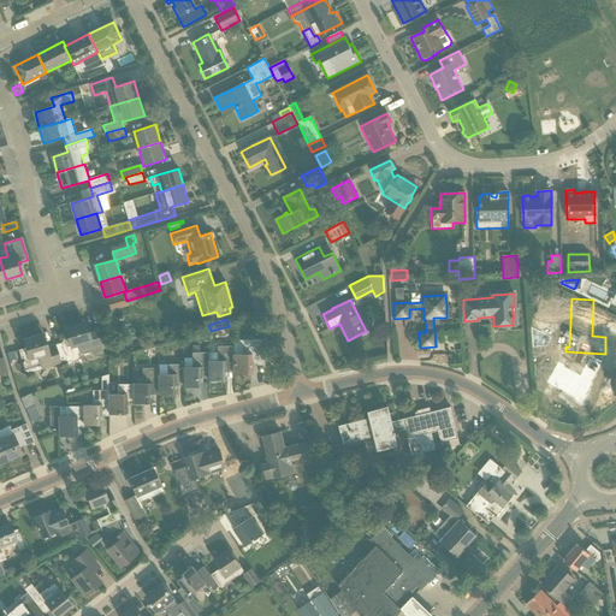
[(93,356),(104,354),(95,327),(83,331),(81,323),(64,327),(67,338),(63,341),(60,343),(65,361),(66,362),(69,363),(70,363),(73,363),(77,362),(78,360),(78,357),(77,354),(78,353),(80,355),(92,351),(93,356)]
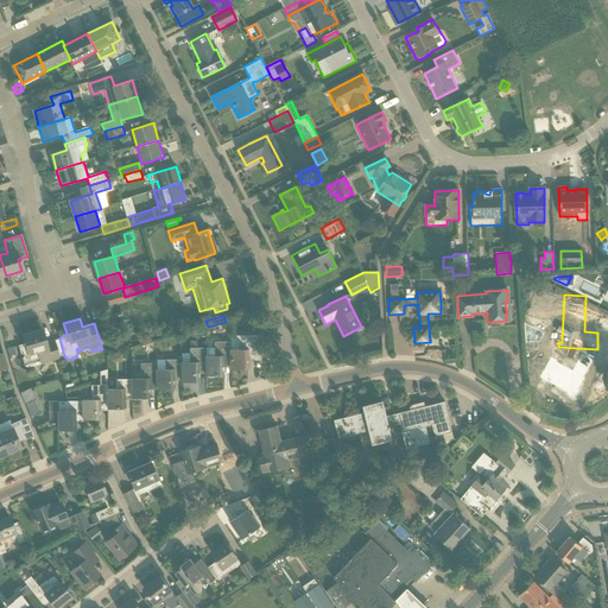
[(525,343),(539,342),(544,334),(524,323),(525,343)]
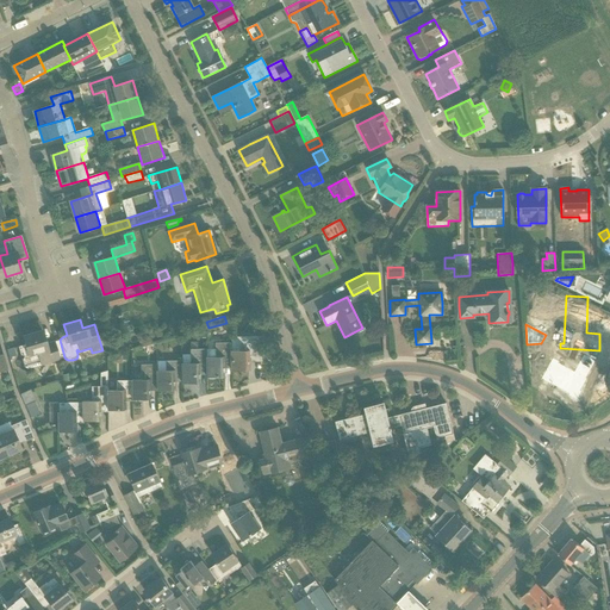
[(60,359),(64,358),(60,340),(56,329),(42,332),(42,330),(23,336),(25,344),(18,347),(20,355),(24,356),(22,360),(24,367),(27,369),(39,365),(41,366),(60,360),(60,359)]
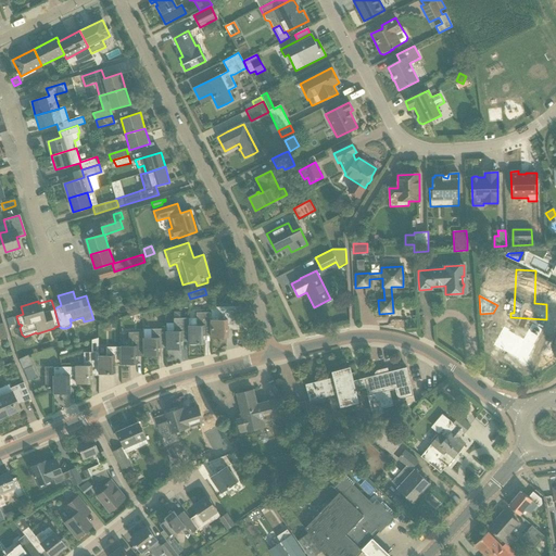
[(210,307),(210,310),(210,331),(210,338),(226,338),(226,326),(238,325),(238,306),(210,307)]
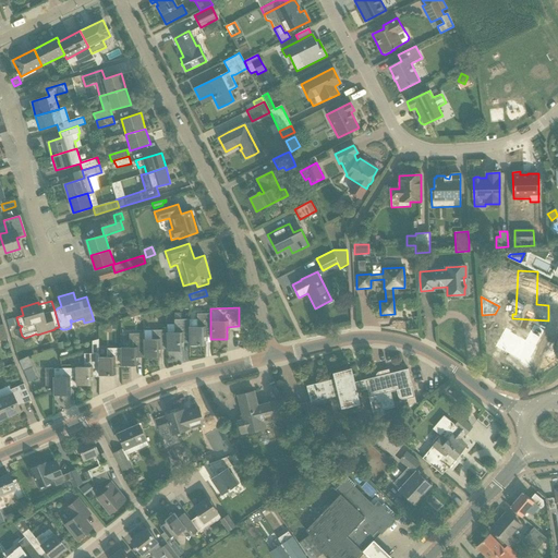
[(187,327),(189,338),(189,344),(205,344),(204,332),(210,332),(210,311),(206,311),(206,314),(196,314),(196,327),(189,327),(187,327)]
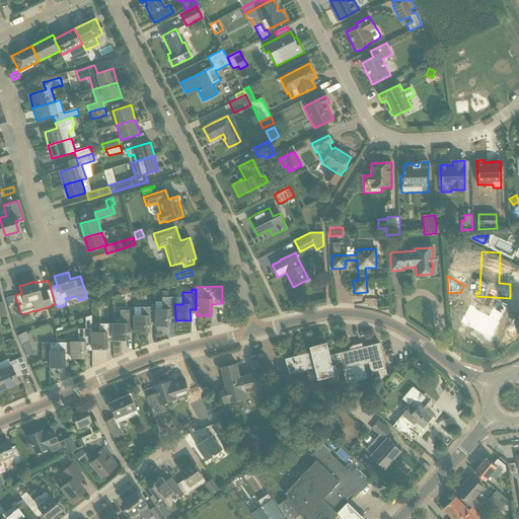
[(154,310),(154,320),(154,325),(169,325),(169,314),(175,314),(174,304),(175,304),(175,297),(161,297),(161,309),(154,310)]
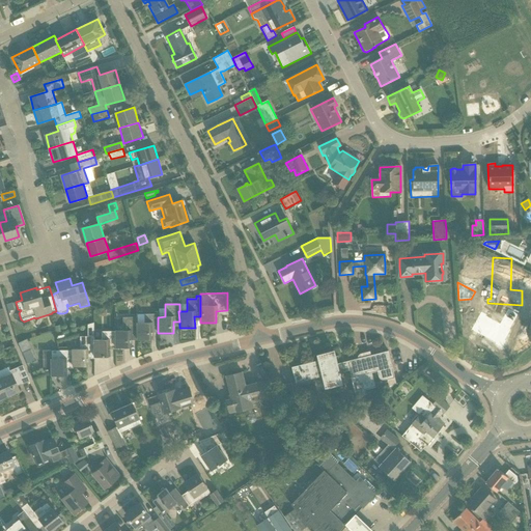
[(507,310),(500,324),(499,325),(497,323),(488,318),(490,317),(488,316),(487,317),(485,316),(486,315),(481,312),(471,331),(473,332),(473,331),(477,334),(477,335),(479,336),(480,335),(496,343),(495,344),(502,348),(506,341),(505,340),(510,330),(509,330),(510,329),(518,315),(518,314),(507,309),(507,310)]
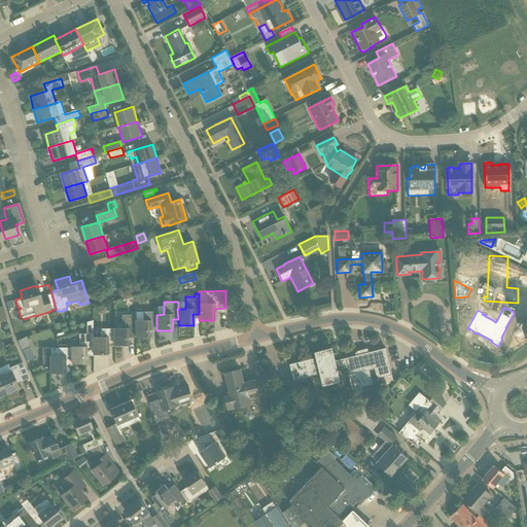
[(135,320),(135,334),(135,337),(150,337),(150,325),(156,325),(156,315),(156,312),(143,312),(143,320),(135,320)]
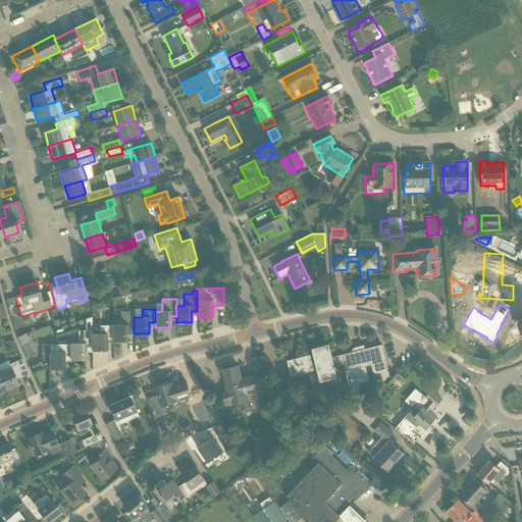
[(112,326),(112,340),(112,342),(127,342),(127,330),(134,330),(134,317),(134,312),(120,312),(120,325),(112,325),(112,326)]
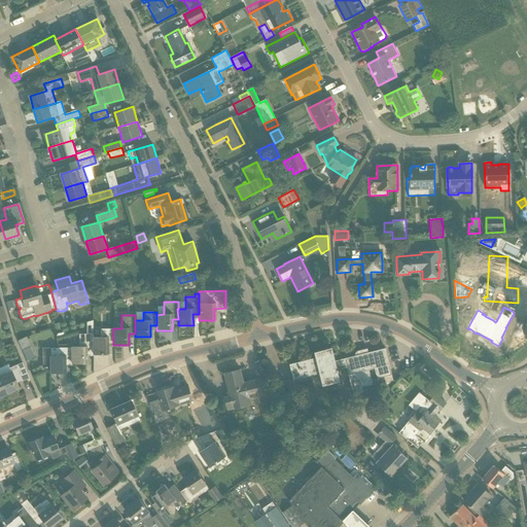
[(92,338),(93,351),(93,354),(107,354),(107,343),(113,343),(113,329),(100,329),(100,338),(93,338),(92,338)]
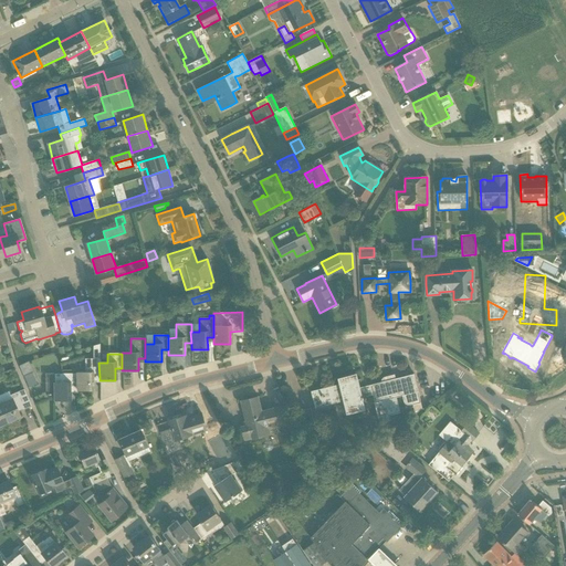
[(84,373),(76,373),(76,390),(93,390),(93,378),(100,377),(98,363),(100,363),(100,359),(84,359),(84,373)]
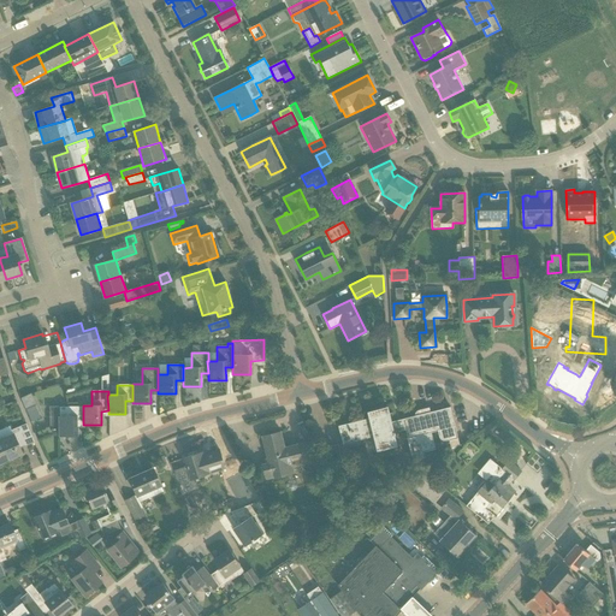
[(31,394),(19,398),(24,410),(35,404),(31,394)]
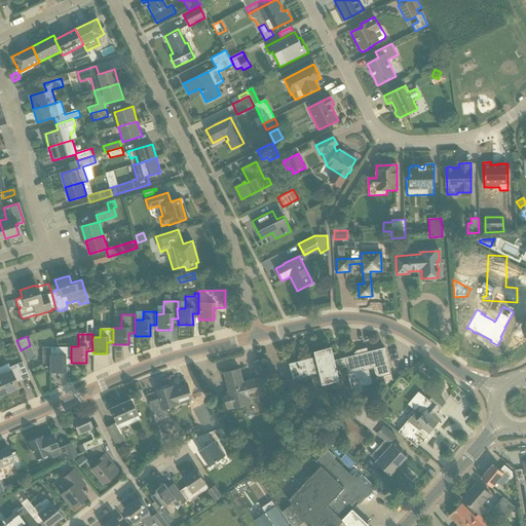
[(42,366),(49,366),(49,372),(65,372),(65,365),(71,365),(71,363),(71,346),(49,347),(41,347),(42,366)]
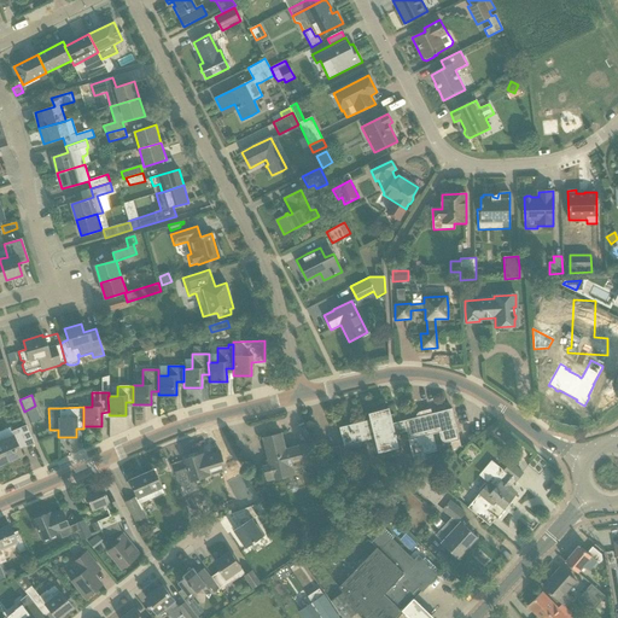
[(407,431),(406,427),(395,430),(391,414),(389,408),(368,413),(371,420),(339,427),(344,447),(377,438),(379,452),(398,447),(397,443),(408,441),(408,439),(397,442),(395,435),(407,431)]
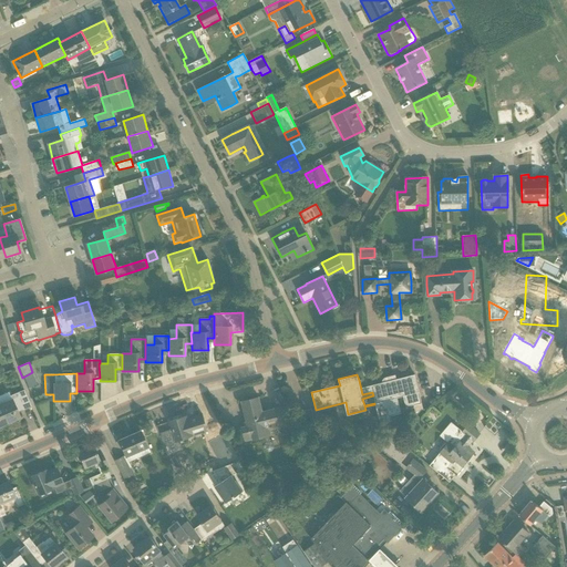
[(371,385),(372,392),(373,395),(374,403),(374,404),(379,423),(391,422),(390,416),(401,413),(398,399),(403,397),(405,408),(422,403),(414,374),(393,380),(392,375),(384,378),(383,379),(382,380),(382,381),(382,382),(382,383),(371,385)]
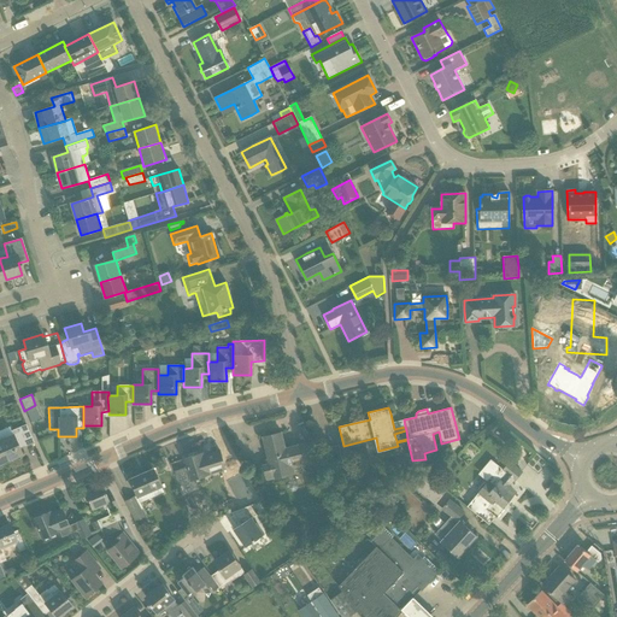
[(0,444),(7,460),(21,454),(18,448),(33,441),(25,424),(10,430),(9,427),(0,430),(0,444)]
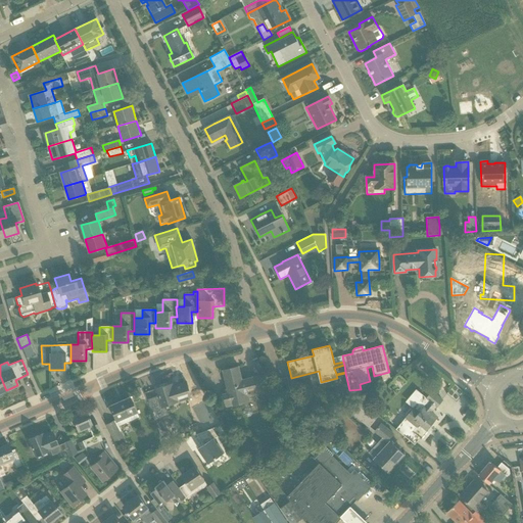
[(238,367),(223,371),(229,393),(223,394),(226,407),(233,405),(234,406),(249,401),(248,396),(256,394),(258,401),(272,398),(270,391),(268,385),(263,386),(259,376),(241,381),(238,367)]
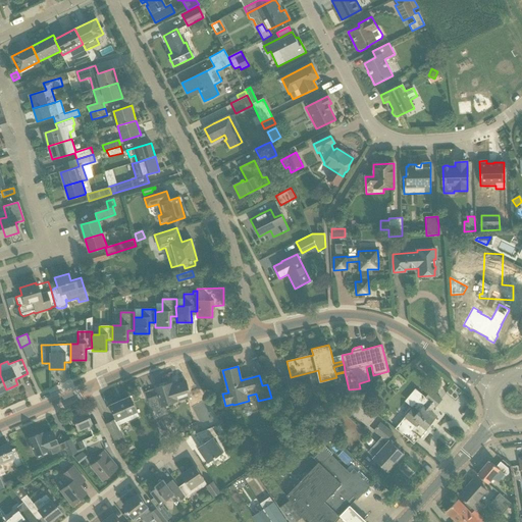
[(273,379),(277,397),(290,394),(286,376),(273,379)]
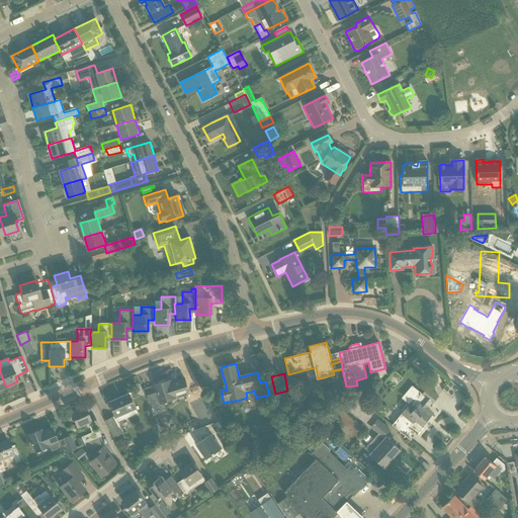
[(157,393),(157,395),(158,394),(161,403),(189,394),(184,378),(169,383),(168,381),(155,385),(157,392),(157,393)]
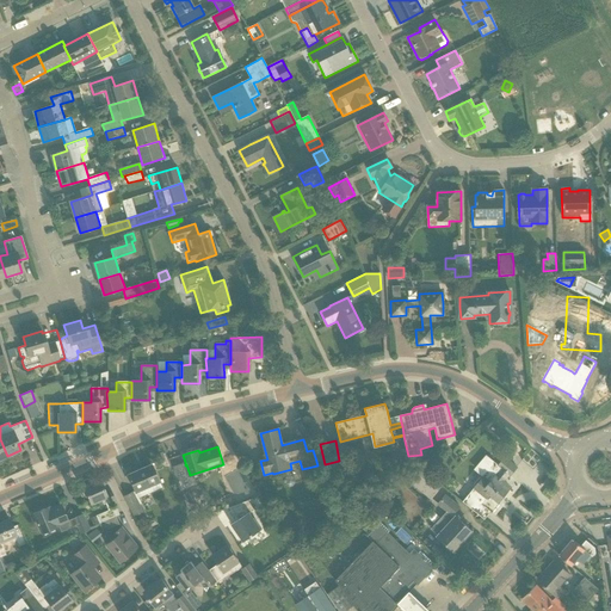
[(474,486),(462,501),(474,511),(480,504),(492,513),(500,503),(498,501),(510,488),(503,482),(508,475),(510,475),(517,467),(505,457),(498,466),(485,455),(474,469),(483,477),(481,479),(479,477),(473,485),(474,486)]
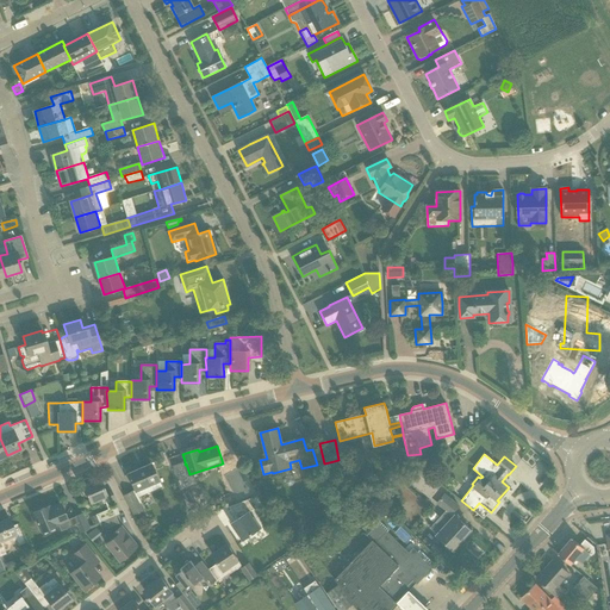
[(130,480),(135,491),(137,497),(160,487),(149,464),(136,470),(135,467),(125,471),(129,478),(128,478),(129,480),(130,480)]
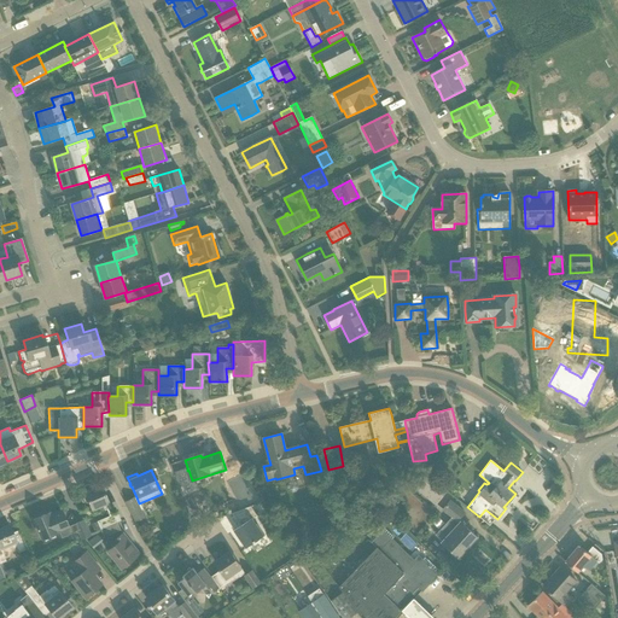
[(175,473),(179,482),(187,479),(185,470),(175,473)]
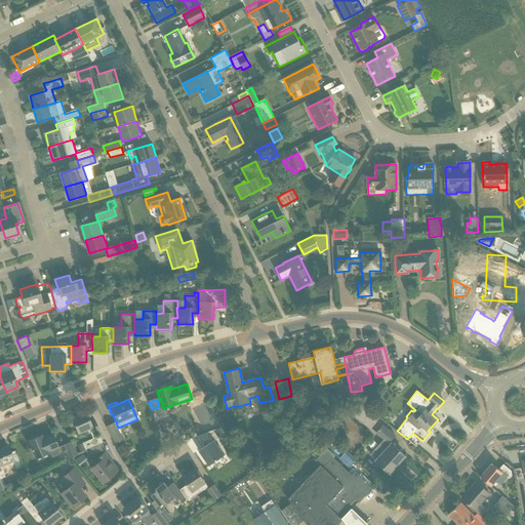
[(218,425),(206,402),(192,410),(204,433),(218,425)]
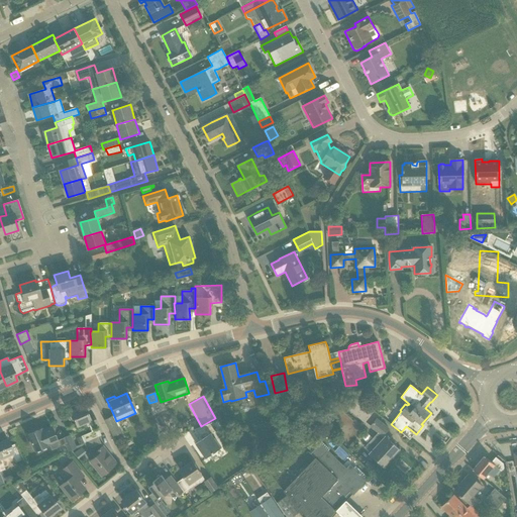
[(346,409),(364,423),(374,412),(356,397),(346,409)]
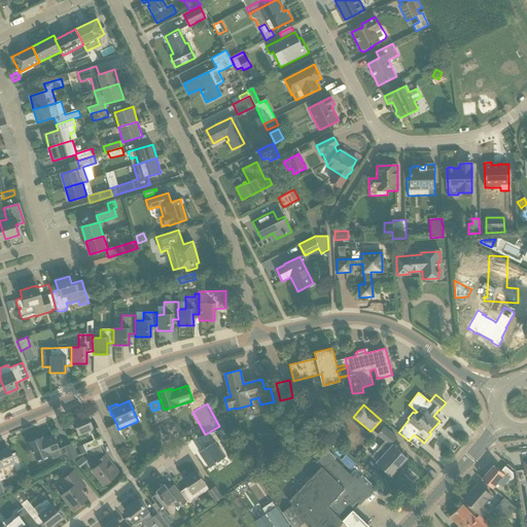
[(71,420),(72,421),(69,422),(71,429),(73,429),(75,428),(77,434),(84,431),(86,434),(89,435),(90,434),(93,441),(81,445),(84,452),(90,450),(99,446),(102,444),(100,437),(96,438),(85,414),(71,420)]
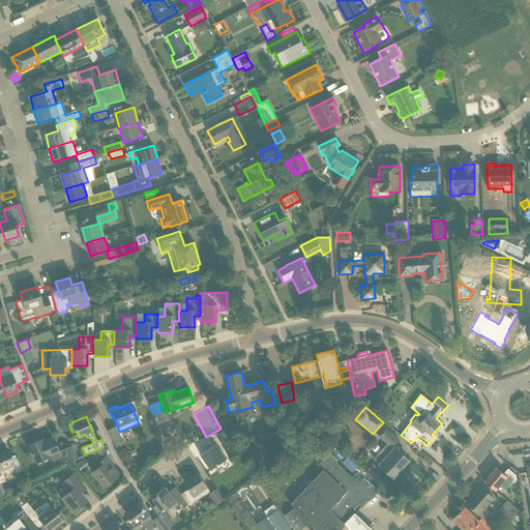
[(114,427),(108,431),(116,447),(122,444),(114,427)]
